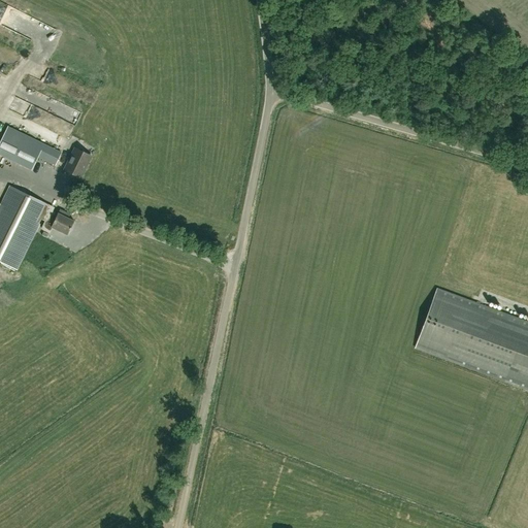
[(44,144),(9,125),(0,141),(0,152),(31,169),(44,144)]
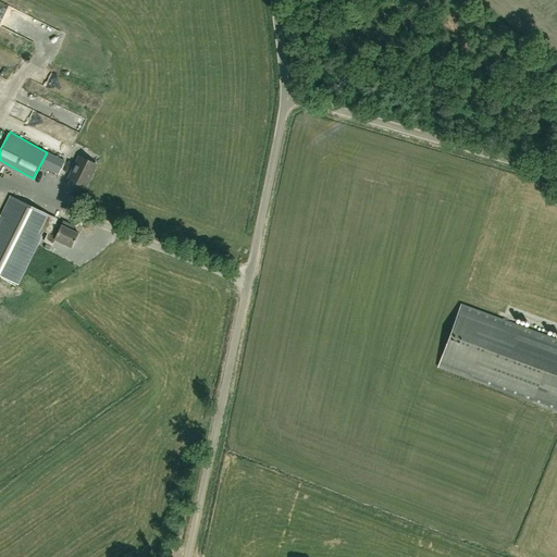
[(67,155),(72,145),(48,134),(44,144),(67,155)]
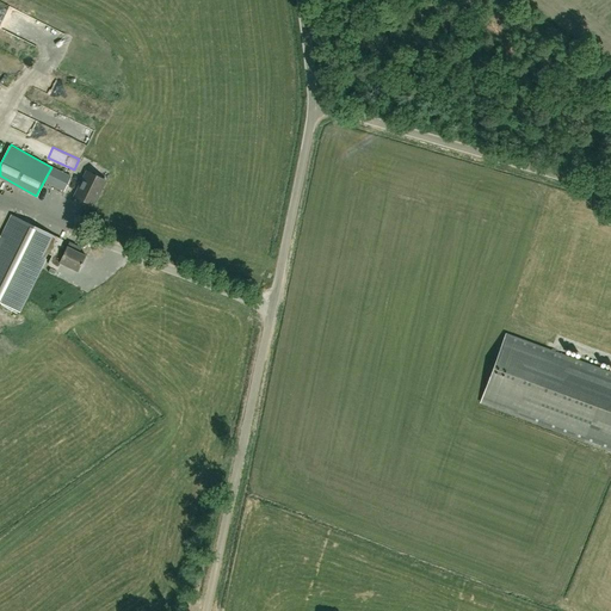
[(106,181),(87,172),(75,197),(94,207),(106,181)]
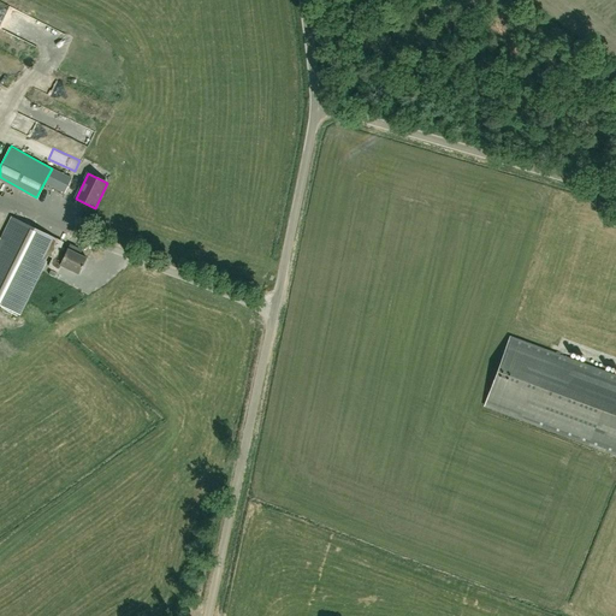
[(64,194),(72,179),(63,175),(54,189),(64,194)]
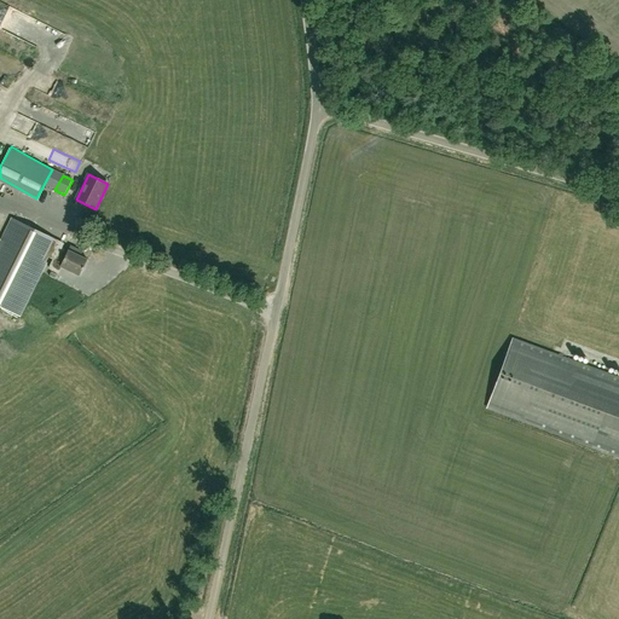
[(0,197),(27,212),(34,197),(0,180),(0,197)]
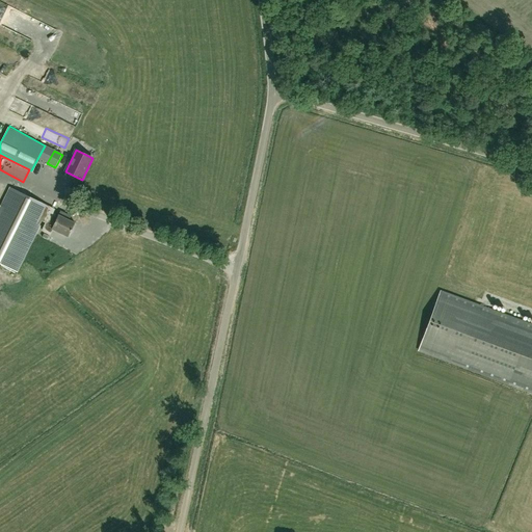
[(46,222),(47,223),(51,215),(54,210),(11,188),(0,210),(0,263),(17,271),(42,220),(46,222)]
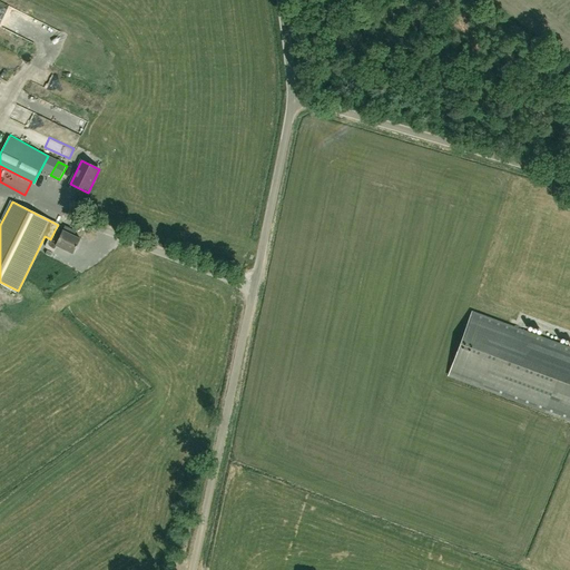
[(61,233),(55,231),(50,239),(49,238),(45,247),(53,252),(56,246),(72,254),(80,239),(70,235),(72,231),(65,226),(61,233)]
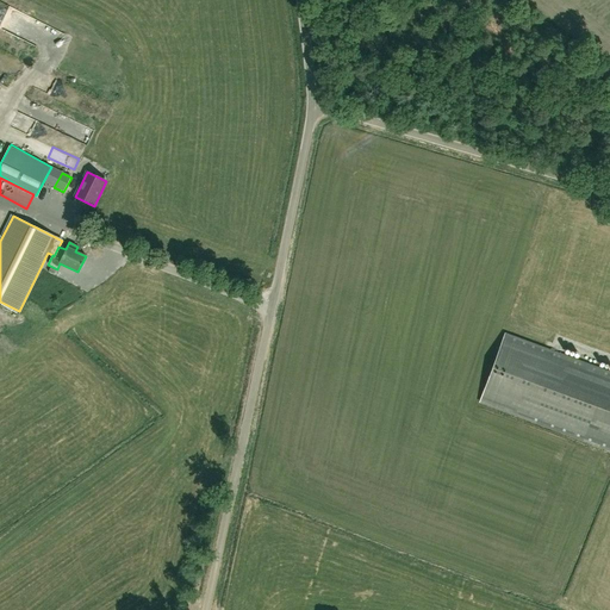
[(609,373),(505,335),(480,404),(609,452),(609,373)]
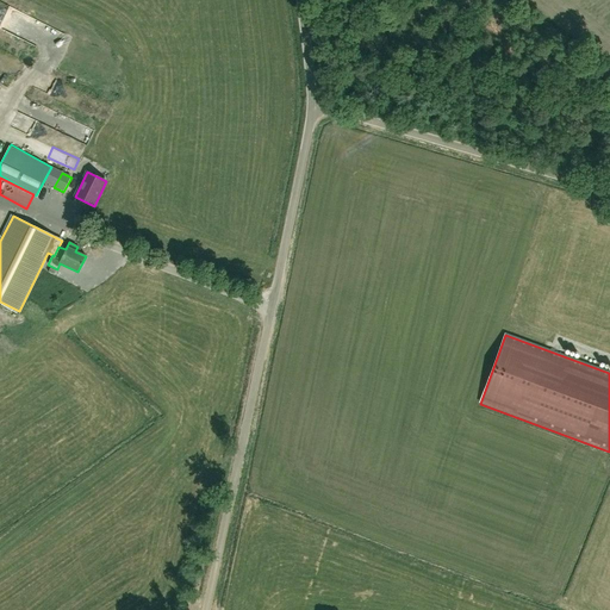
All buildings are outlined.
